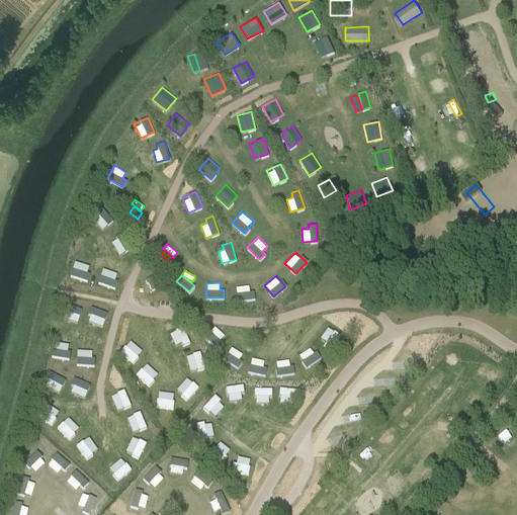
[(238,301),(255,298),(254,289),(250,290),(249,284),(236,286),(238,301)]
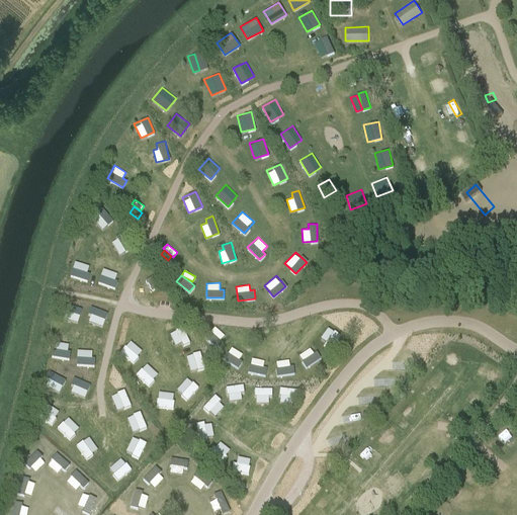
[(142,301),(152,293),(149,289),(139,295),(142,301)]
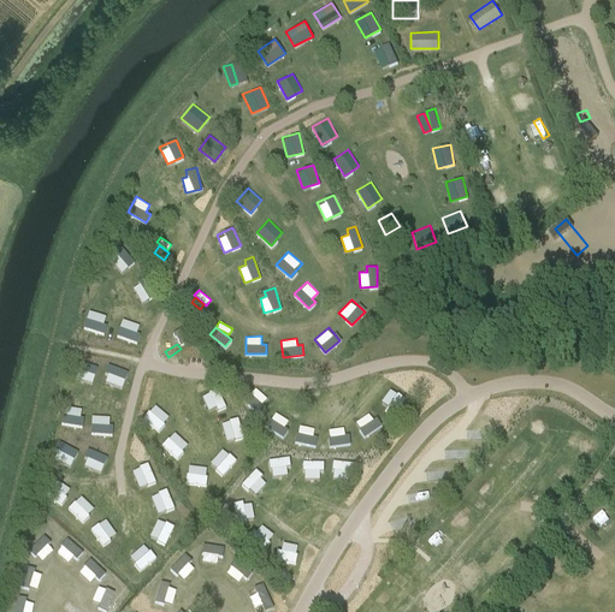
[(350,369),(333,382),(338,390),(343,386),(348,392),(360,382),(350,369)]
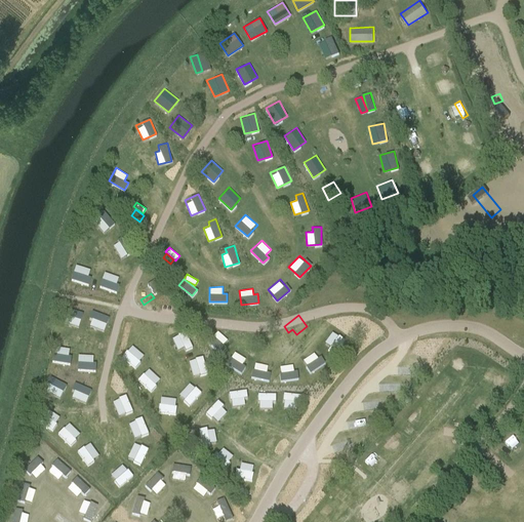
[(429,333),(435,334),(436,329),(445,330),(446,321),(430,320),(429,333)]
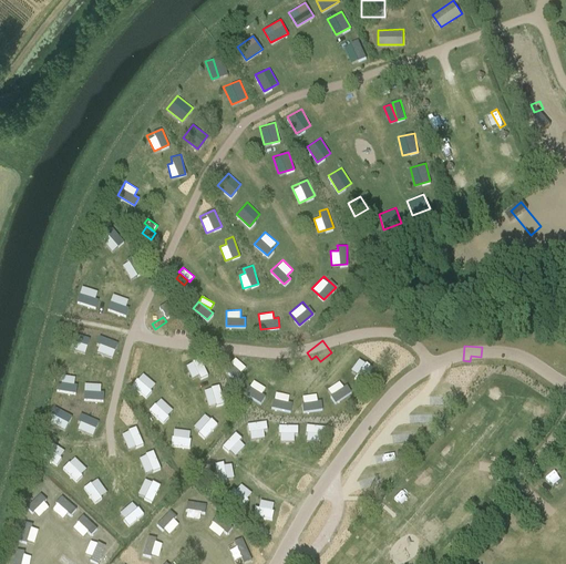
[(503,349),(485,350),(486,365),(494,363),(494,360),(503,360),(503,349)]
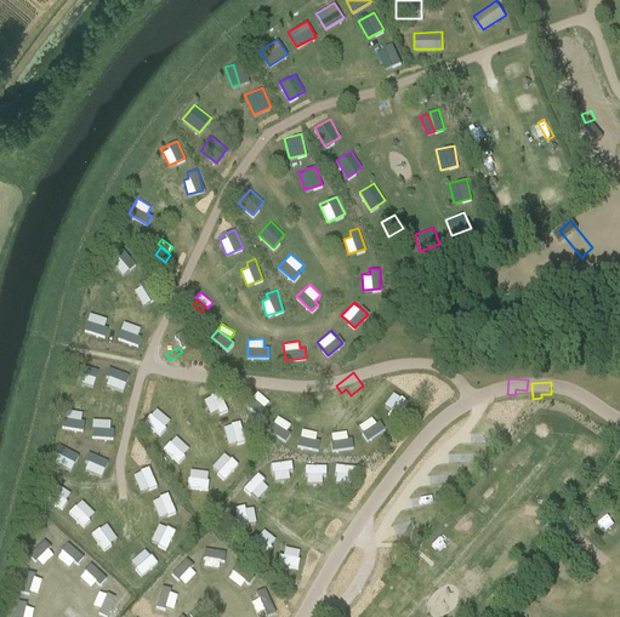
[(607,410),(619,411),(619,382),(610,382),(607,410)]
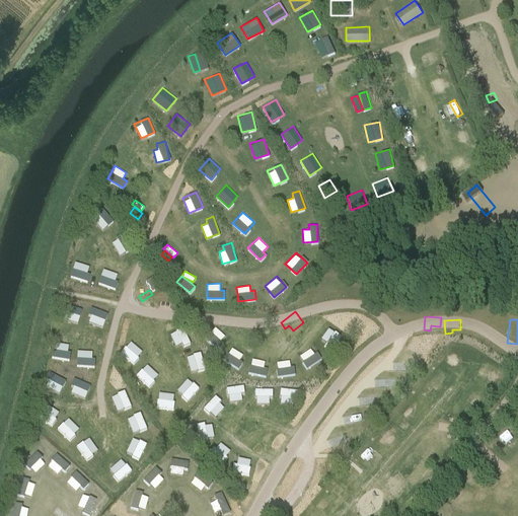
[(502,337),(503,321),(494,321),(493,337),(502,337)]
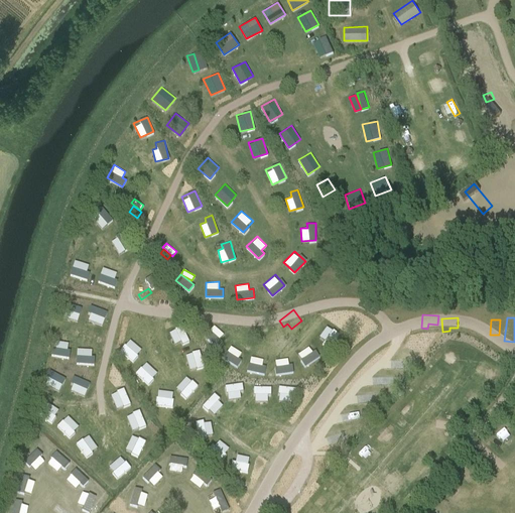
[(126,336),(115,340),(119,350),(138,343),(132,327),(123,330),(126,336)]
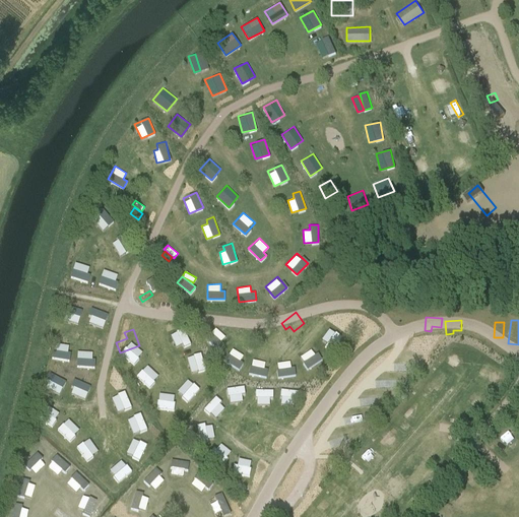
[(219,330),(212,337),(218,343),(225,336),(219,330)]
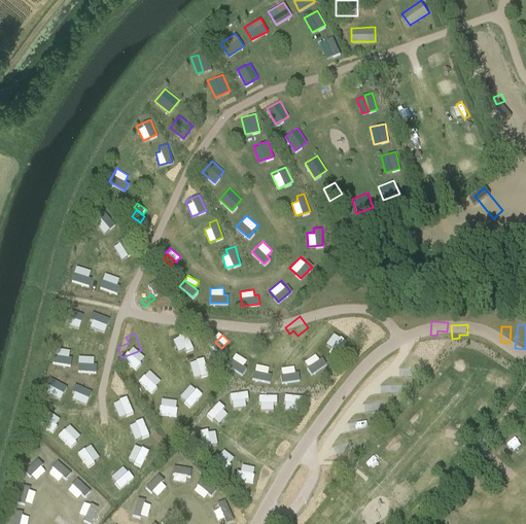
[(181,337),(168,344),(172,350),(184,343),(181,337)]
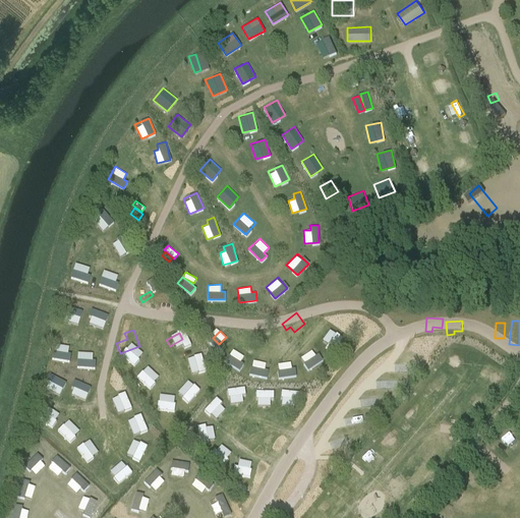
[(94,362),(103,359),(96,337),(85,340),(94,362)]
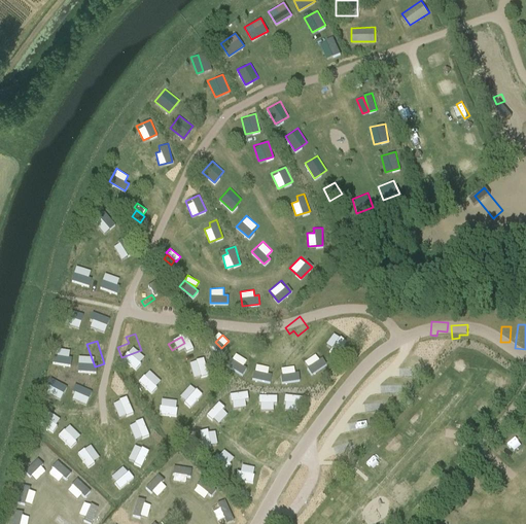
[(264,349),(272,361),(285,353),(278,341),(264,349)]
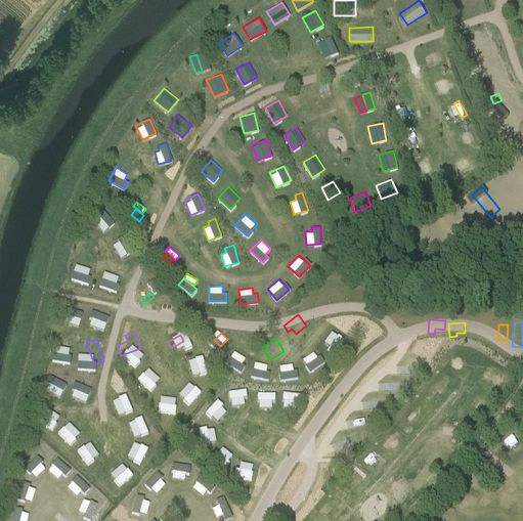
[(222,361),(234,348),(229,343),(217,356),(222,361)]
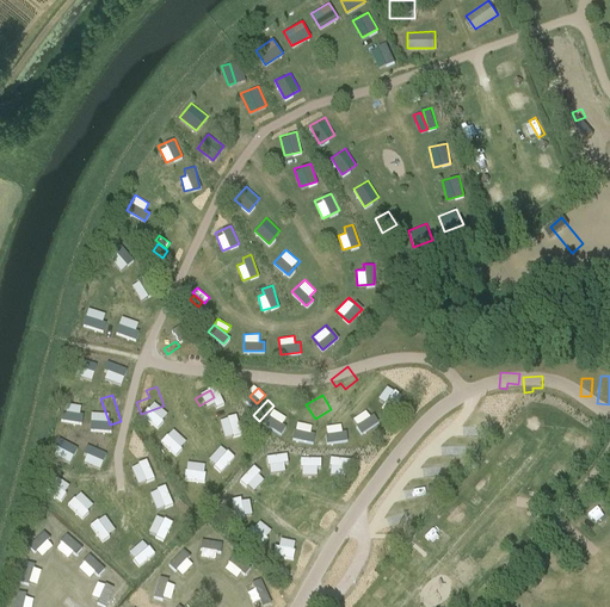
[(370,426),(383,410),(371,401),(358,416),(370,426)]
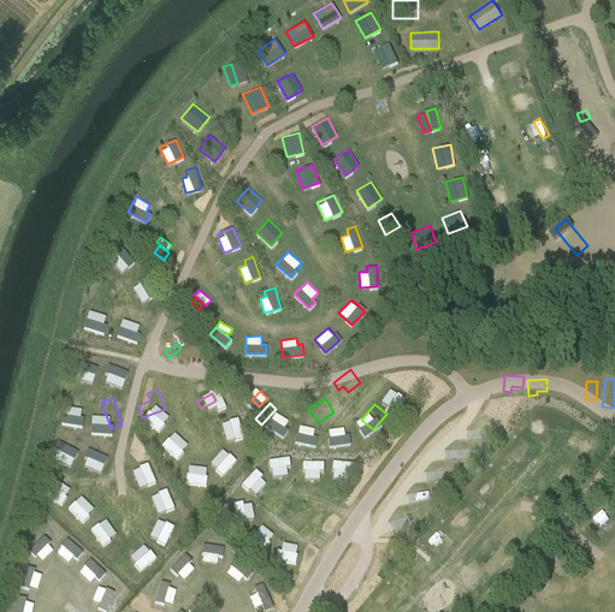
[(213,432),(226,425),(228,429),(241,423),(234,409),(207,421),(213,432)]
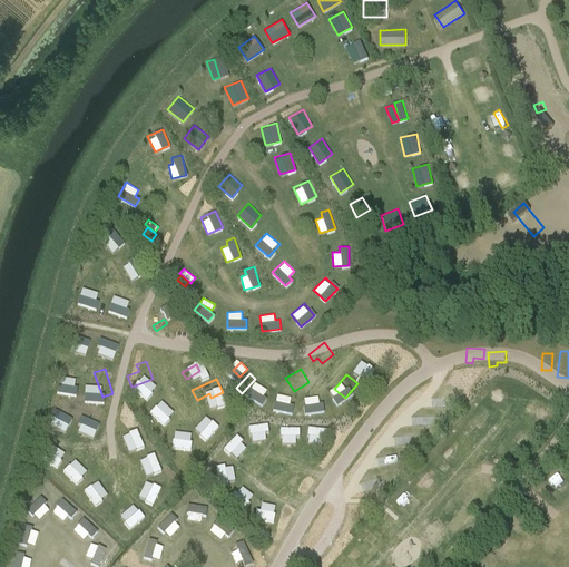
[(144,401),(148,408),(165,397),(162,391),(144,401)]
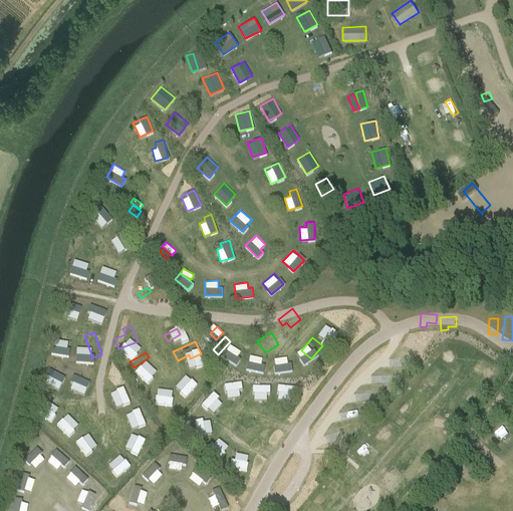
[(245,375),(256,368),(248,356),(233,365),(238,372),(241,370),(245,375)]
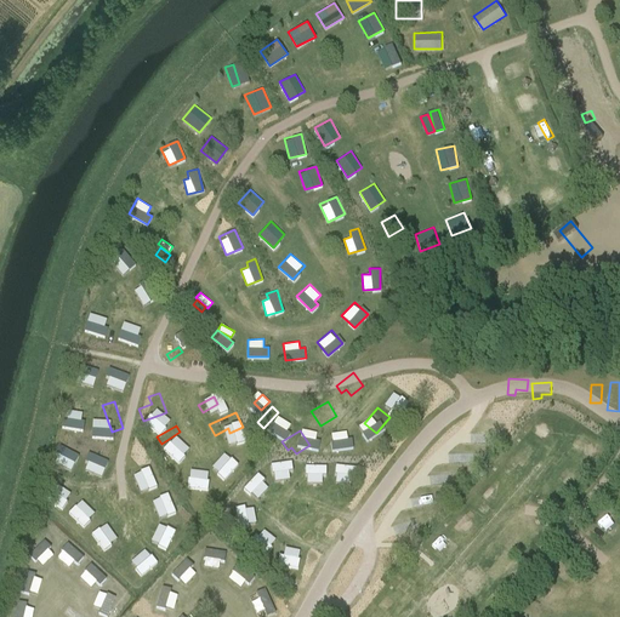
[(403,438),(397,445),(413,460),(419,452),(403,438)]
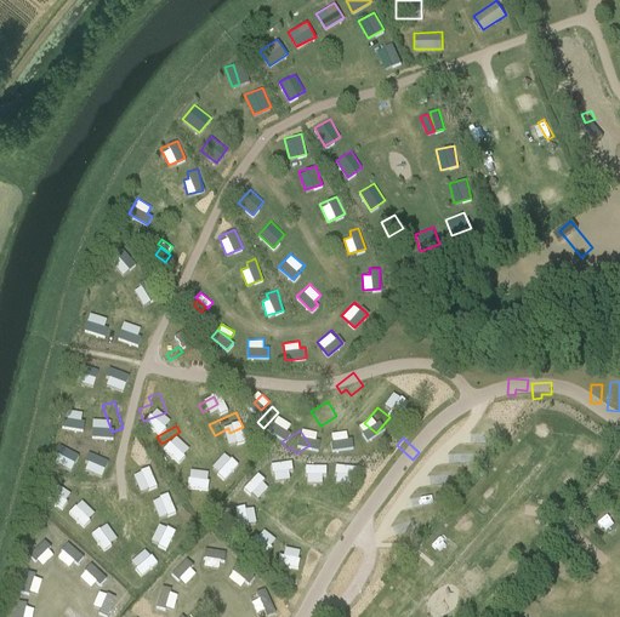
[(231,445),(234,456),(243,453),(239,443),(231,445)]
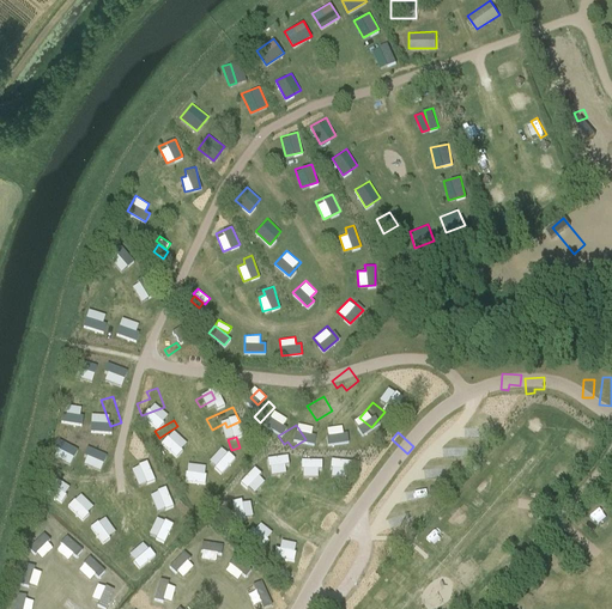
[(500,446),(507,462),(517,457),(509,442),(500,446)]
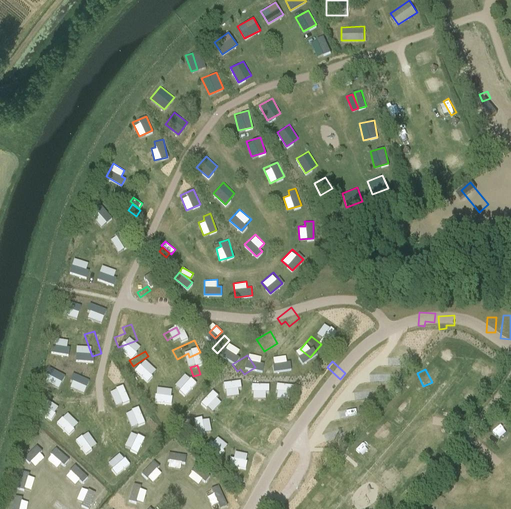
[(146,381),(151,378),(147,371),(136,378),(153,402),(159,399),(146,381)]
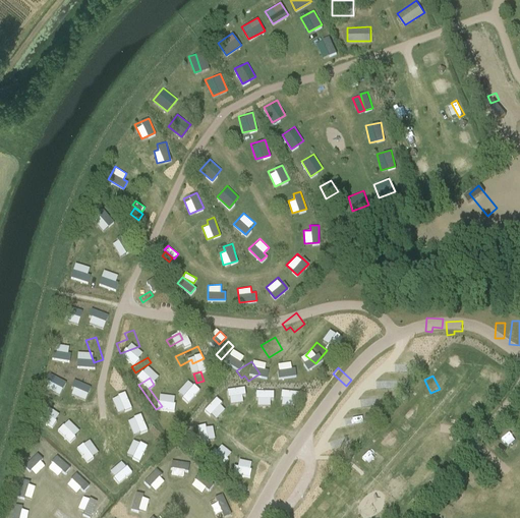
[(329,385),(318,391),(326,404),(337,397),(329,385)]
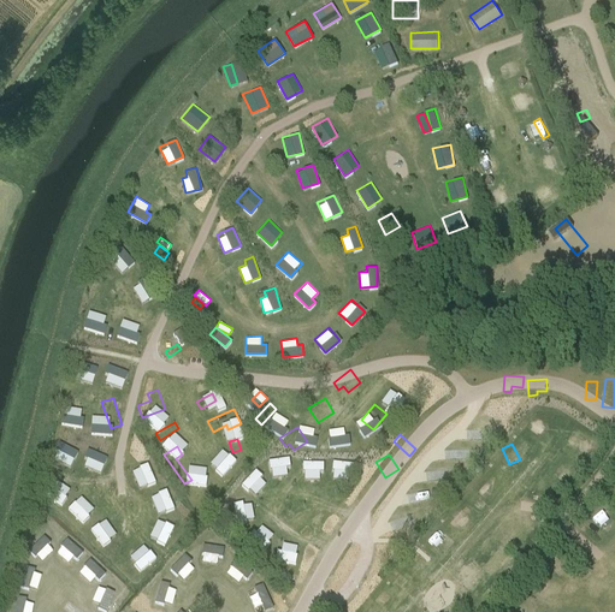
[(254,469),(260,476),(264,474),(268,479),(281,469),(270,456),(254,469)]
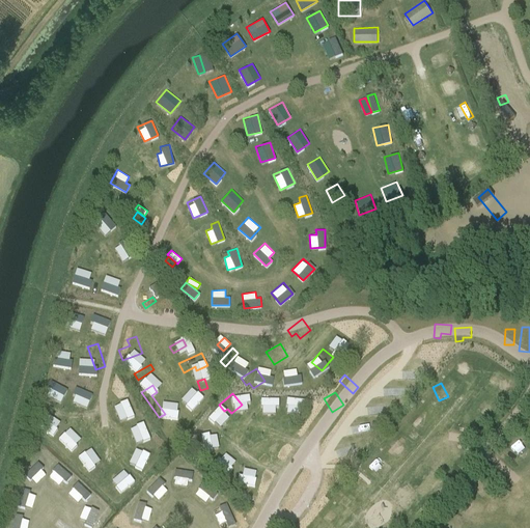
[(163,405),(167,411),(179,403),(175,397),(163,405)]
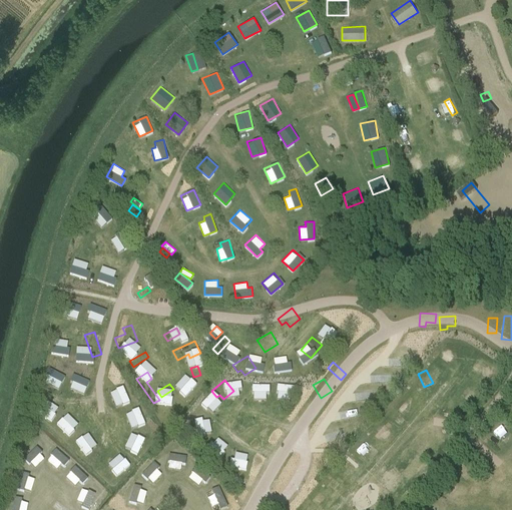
[(406,387),(401,395),(413,402),(418,394),(406,387)]
